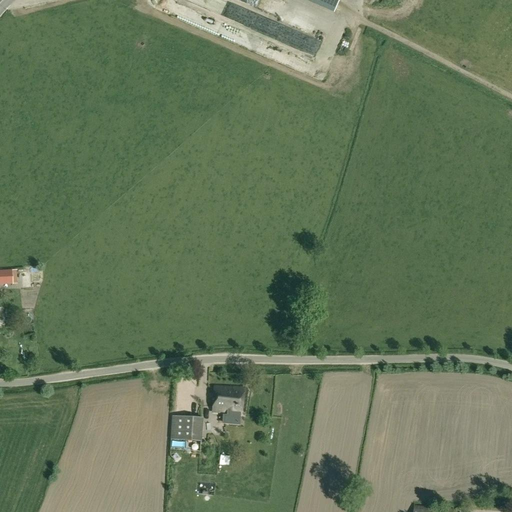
[(305,0),(333,12),(338,0),(305,0)]
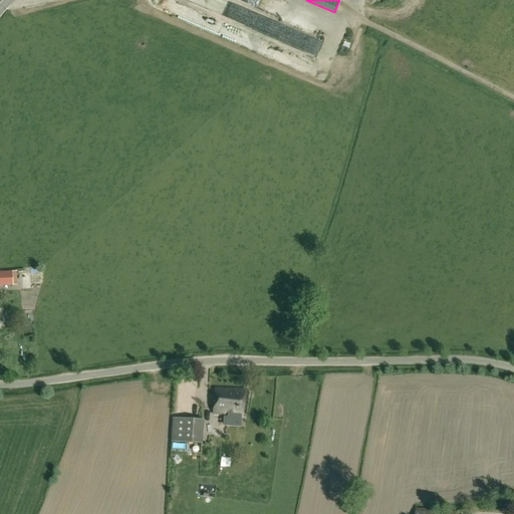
[(183,10),(182,20),(201,23),(202,13),(183,10)]
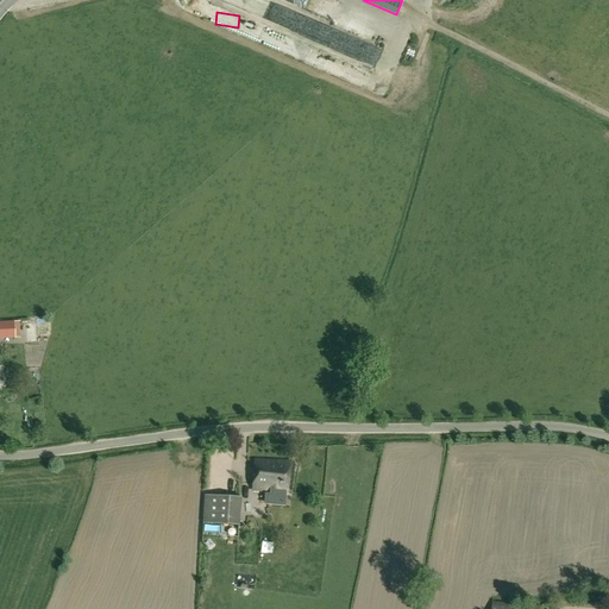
[(0,322),(0,339),(14,339),(13,321),(0,322)]
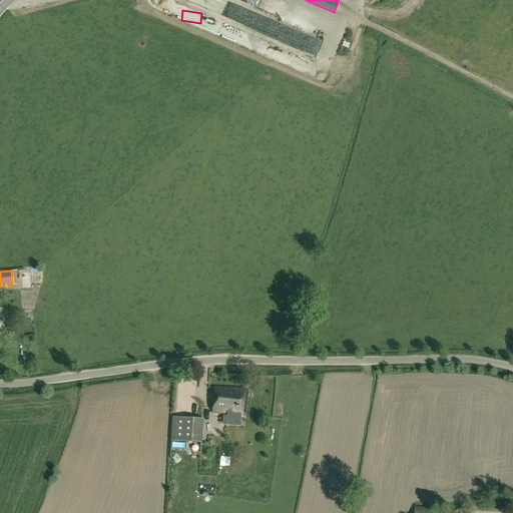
[(31,307),(23,306),(22,319),(29,320),(31,307)]
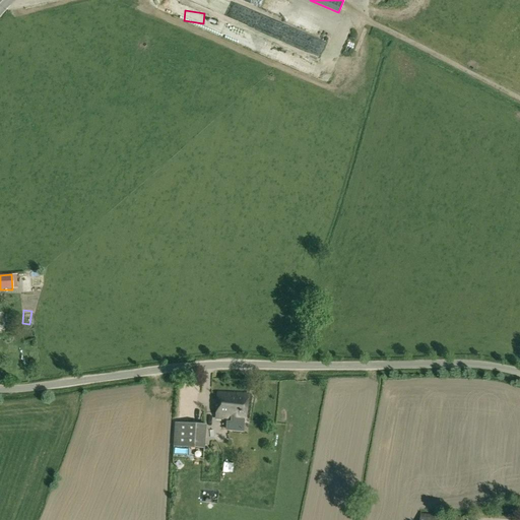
[(217,393),(215,418),(231,420),(233,420),(233,423),(229,423),(229,431),(243,432),(244,421),(246,421),(249,394),(217,393)]
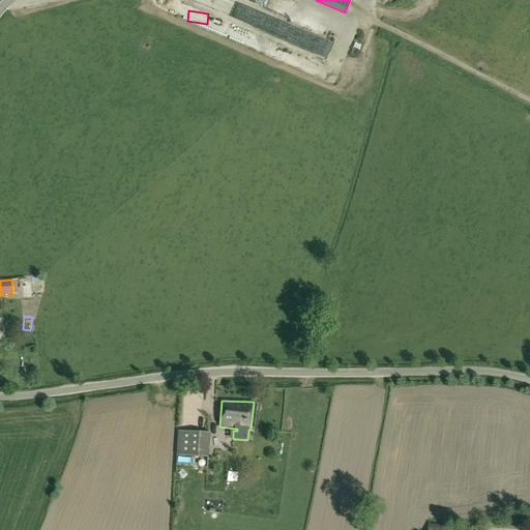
[(209,433),(178,431),(176,455),(208,458),(209,433)]
